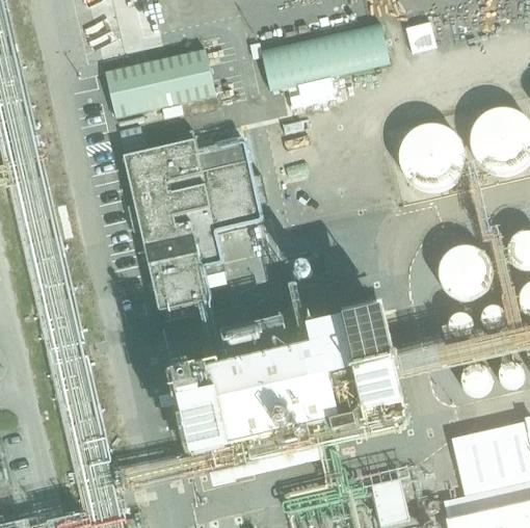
[(124,527),(116,493),(112,473),(2,0),(0,0),(0,157),(1,161),(7,186),(83,515),(86,527),(124,527)]
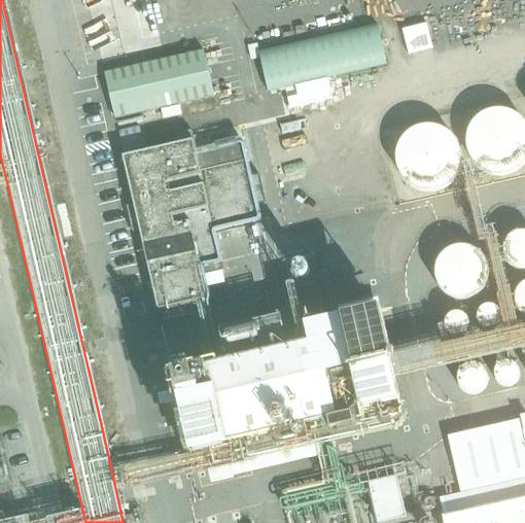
[(398,26),(406,53),(429,46),(423,20),(398,26)]
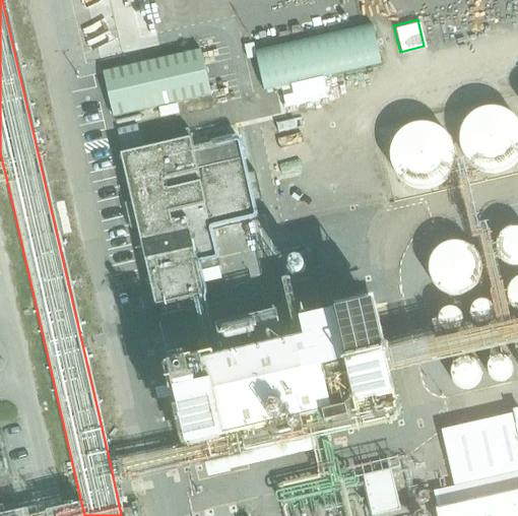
[(372,23),(254,50),(263,88),(381,64),(372,23)]
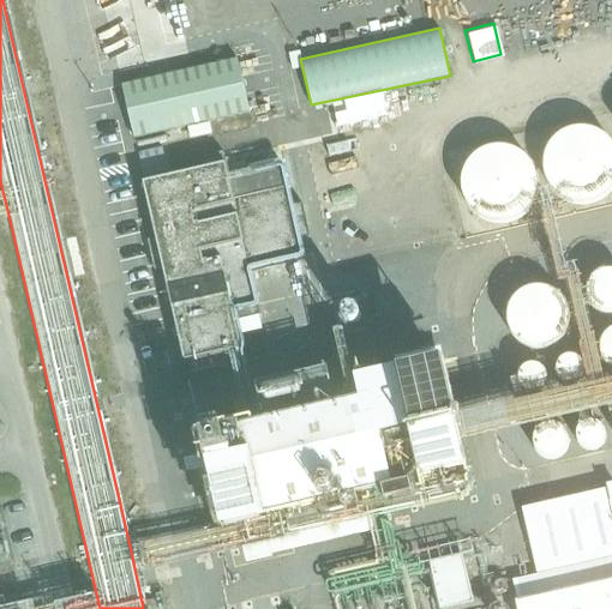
[(120,80),(132,134),(245,109),(237,56),(120,80)]
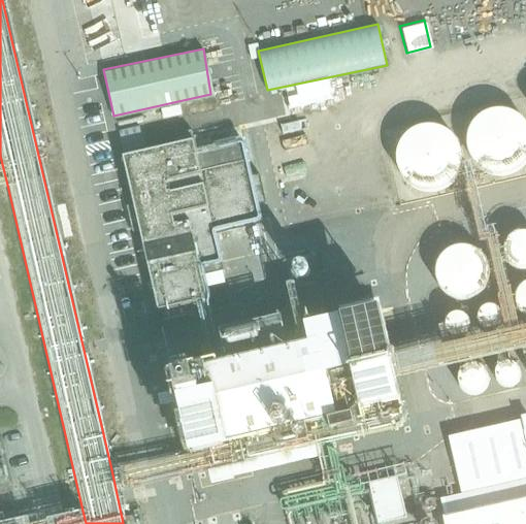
[(359,73),(335,78),(340,100),(364,95),(359,73)]
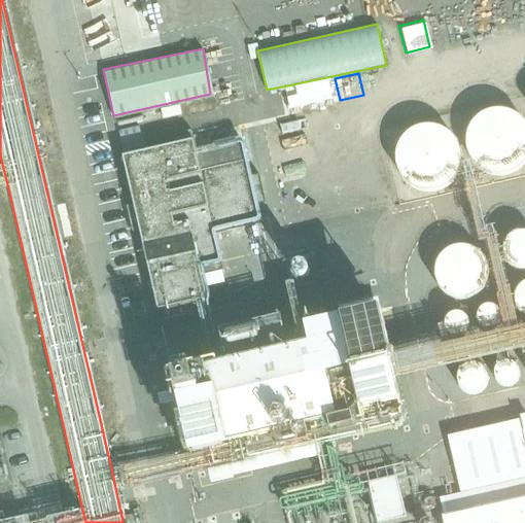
[(524,121),(524,120),(520,115),(517,112),(511,109),(503,106),(497,106),(490,106),(485,108),(479,111),(474,115),(468,120),(466,126),(464,131),(463,138),(463,144),(465,151),(469,158),(473,162),(477,166),(482,169),(488,172),(494,173),(502,172),(509,171),(514,168),(519,164),(524,158),(524,157),(524,121)]
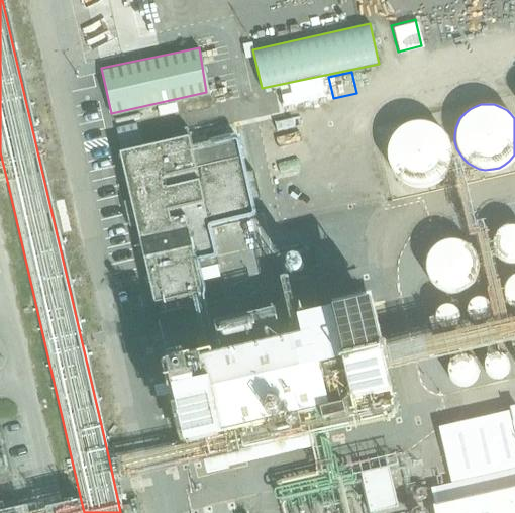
[(450,157),(451,151),(450,144),(448,138),(445,132),(440,127),(435,123),(428,120),(424,119),(417,118),(412,119),(405,121),(399,124),(395,128),(391,132),(388,138),(386,144),(385,151),(386,157),(388,164),(391,170),(395,175),(400,180),(406,183),(411,184),(417,185),(423,184),(429,183),(436,180),(441,176),(445,170),(449,164),(450,157)]
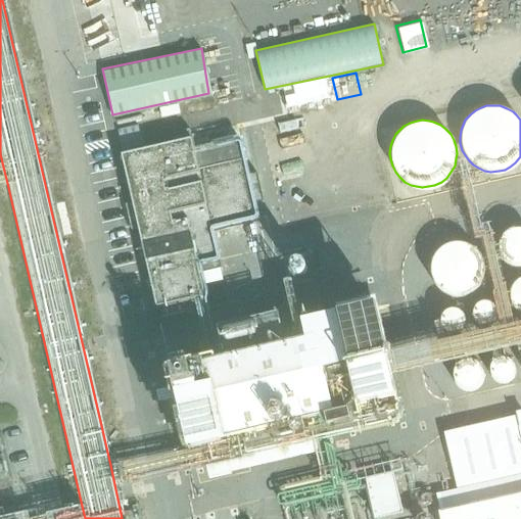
[(190,136),(121,152),(132,200),(124,201),(130,227),(137,225),(155,304),(193,295),(204,292),(198,270),(219,266),(209,226),(254,216),(251,201),(262,199),(255,170),(245,173),(237,136),(192,145),(190,136)]
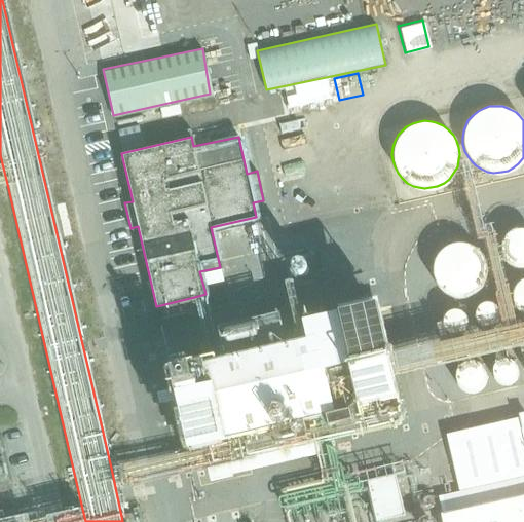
[(523,324),(516,326),(508,289),(503,290),(490,224),(484,225),(485,231),(484,232),(466,160),(461,161),(477,239),(484,237),(496,291),(494,294),(497,308),(498,312),(502,329),(389,355),(377,306),(302,322),(306,340),(286,344),(278,314),(214,329),(206,294),(194,297),(210,363),(203,365),(203,363),(181,367),(181,368),(172,370),(188,450),(111,468),(115,487),(164,477),(165,482),(193,476),(191,472),(208,468),(211,480),(232,475),(232,473),(316,454),(323,478),(283,486),(284,488),(281,488),(282,493),(278,495),(276,498),(277,501),(278,505),(281,507),(284,507),(285,509),(343,495),(349,521),(381,521),(381,519),(403,514),(402,506),(414,502),(412,493),(416,492),(415,487),(426,485),(419,455),(339,473),(333,441),(404,425),(399,400),(400,400),(395,376),(463,361),(470,360),(523,348),(523,324)]
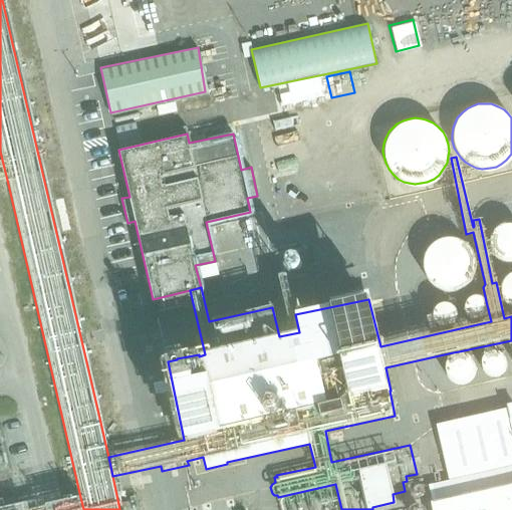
[(506,260),(511,259),(511,224),(506,224),(500,225),(495,229),(491,234),(490,239),(490,245),(492,251),(496,256),(501,259),(506,260)]
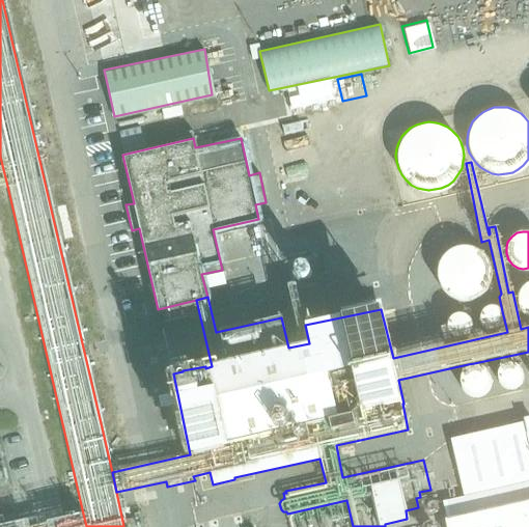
[(491,277),(492,272),(491,267),(490,261),(486,255),(483,252),(479,249),(474,246),(469,244),(464,244),(457,244),(452,246),(444,251),(441,255),(438,259),(436,265),(435,271),(436,276),(437,281),(439,285),(441,289),(446,294),(450,297),(454,299),(461,300),(466,300),(472,299),(477,297),(483,292),(488,286),(490,282),(491,277)]
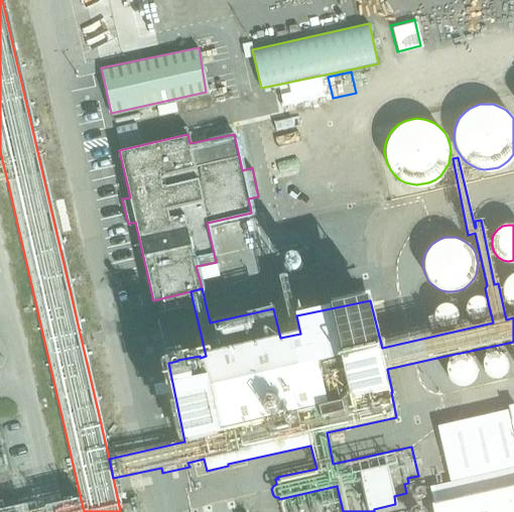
[(300,257),(298,256),(296,256),(294,256),(292,257),(290,258),(289,260),(288,263),(289,265),(290,267),(292,269),(294,269),(296,269),(299,269),(300,267),(302,265),(302,263),(302,261),(301,259),(300,257)]
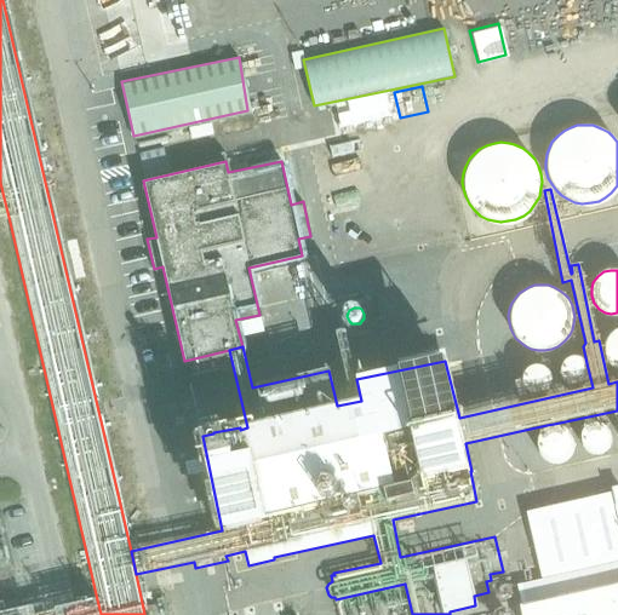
[(617,328),(617,329),(612,333),(607,339),(605,346),(605,354),(607,360),(612,366),(617,369),(617,328)]
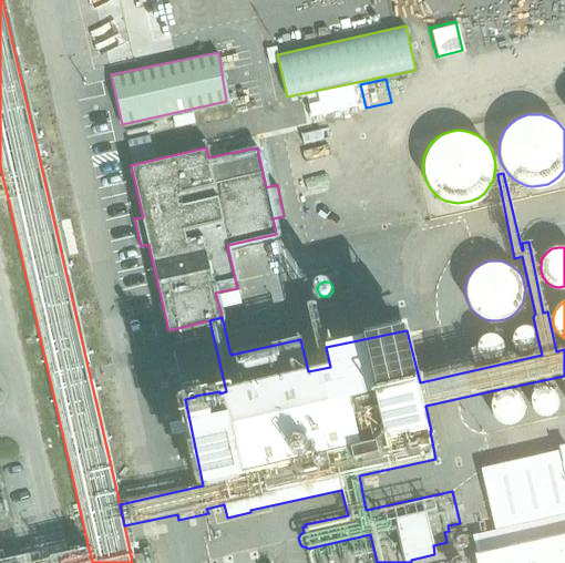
[(537,337),(536,333),(534,329),(531,327),(526,325),(522,326),(519,327),(515,329),(513,334),(512,337),(513,341),(514,345),(517,348),(521,350),(525,350),(530,350),(533,348),(536,345),(537,340),(537,337)]
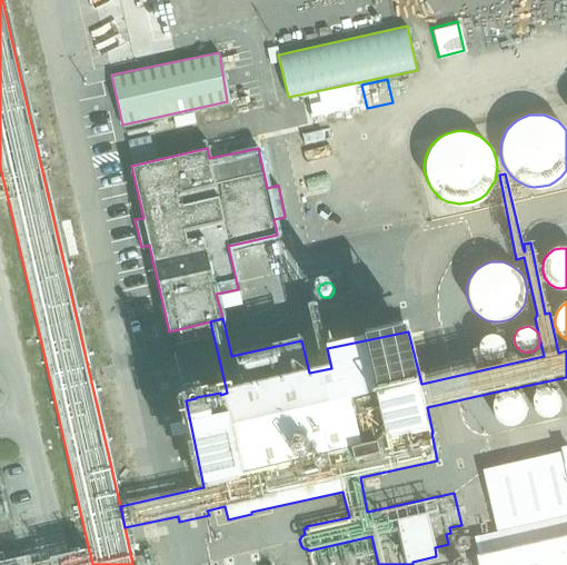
[(504,346),(504,342),(500,338),(497,336),(494,335),(489,335),(485,336),(483,338),(480,343),(479,346),(479,350),(481,355),(485,357),(488,359),(493,359),(496,359),(500,357),(503,354),(504,349),(504,346)]
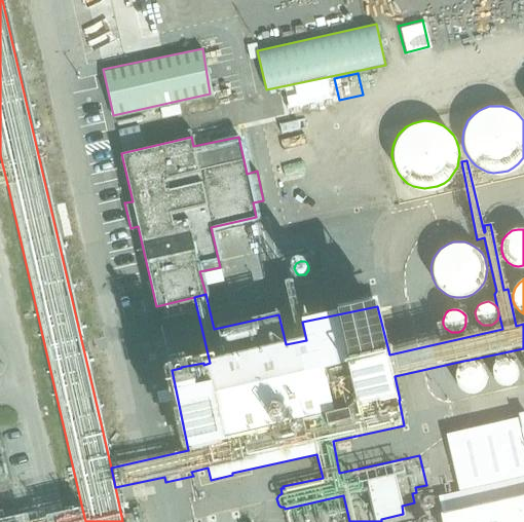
[(515,374),(516,371),(516,367),(514,364),(512,361),(508,359),(504,358),(500,359),(496,360),(494,363),(492,367),(492,371),(493,375),(495,378),(498,380),(502,381),(507,381),(510,380),(513,378),(515,374)]
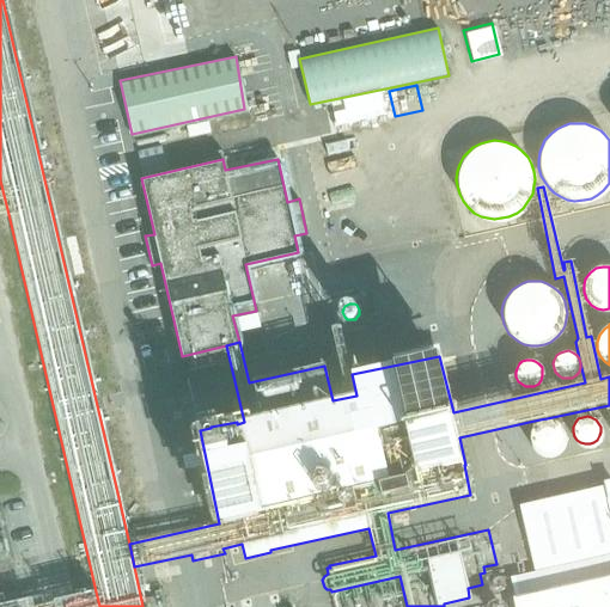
[(553,420),(547,418),(540,420),(535,423),(531,428),(530,434),(530,440),(532,445),(536,449),(542,452),(547,453),(553,452),(559,448),(562,443),(563,439),(563,433),(561,427),(557,422),(553,420)]
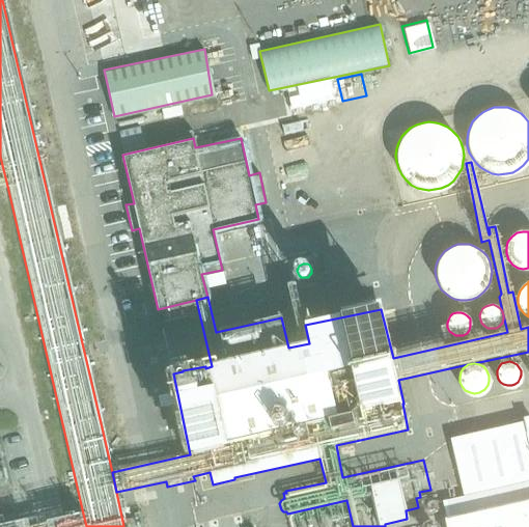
[(528,526),(528,414),(522,416),(523,420),(450,437),(463,494),(441,499),(445,517),(444,517),(446,526),(528,526)]
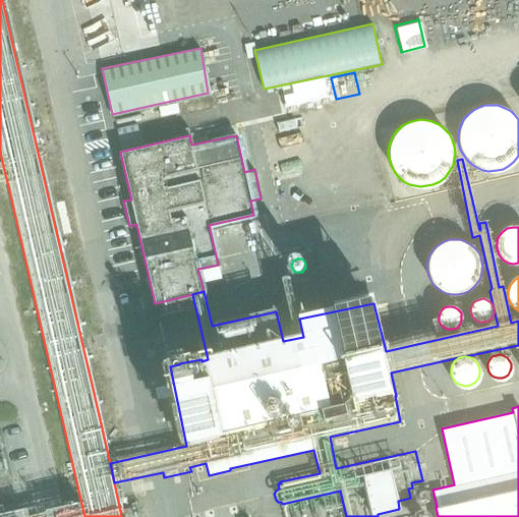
[(84,516),(81,504),(24,516),(84,516)]
